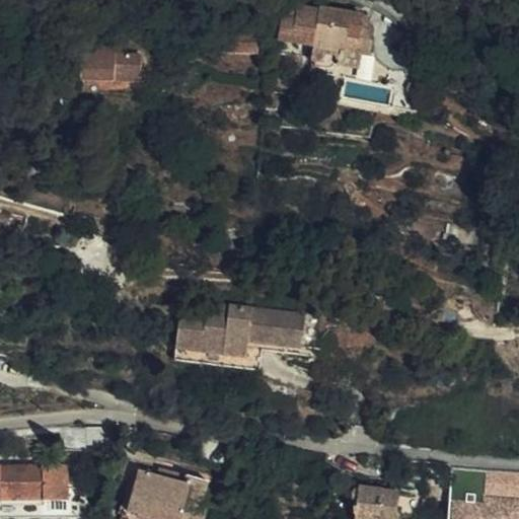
[(295,12),(289,51),(311,55),(310,65),(309,70),(357,78),(359,62),(368,64),(374,23),(295,12)]
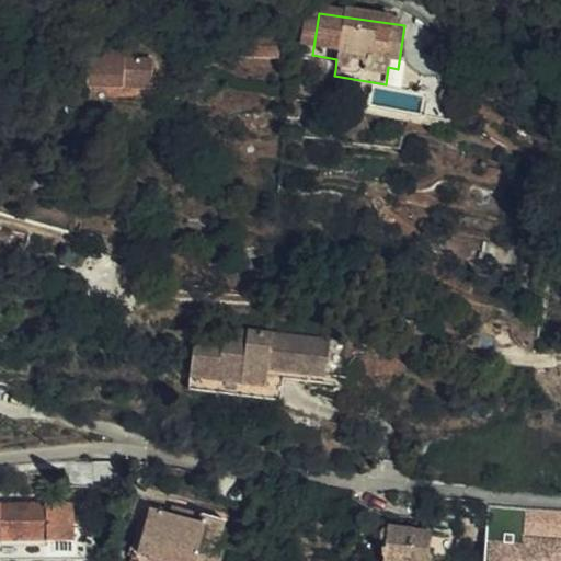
[(290,45),(288,26),(241,29),(241,48),(290,45)]
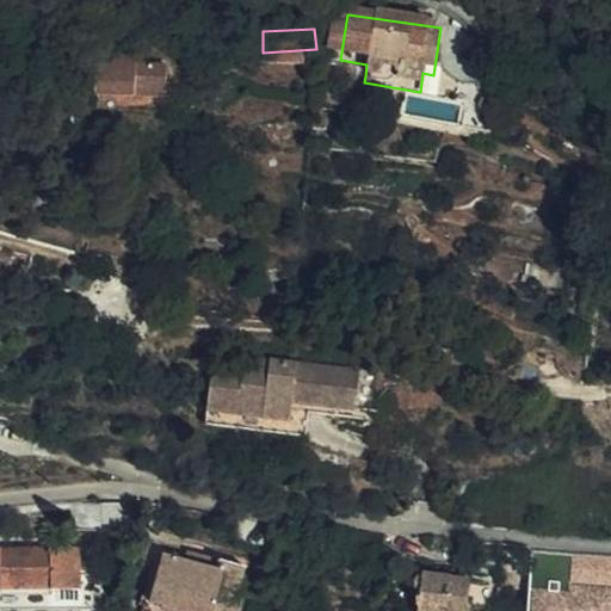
[(366,65),(340,60),(338,72),(365,76),(366,65)]
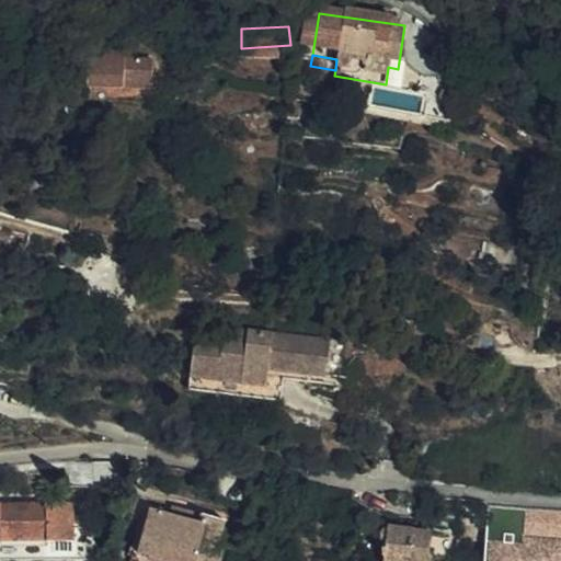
[(109,66),(109,57),(92,56),(91,65),(109,66)]
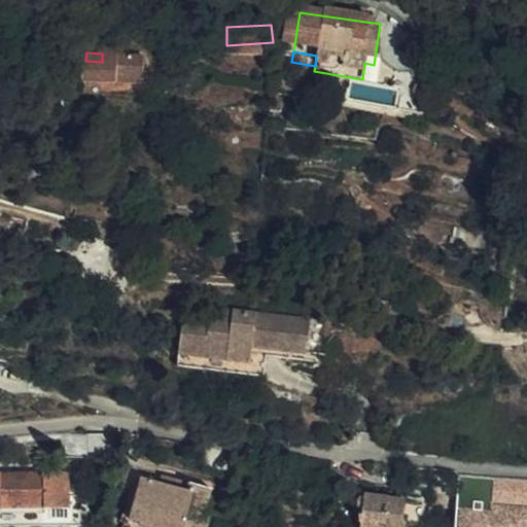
[(121,56),(102,54),(102,62),(85,61),(83,86),(146,93),(150,66),(121,64),(121,56)]
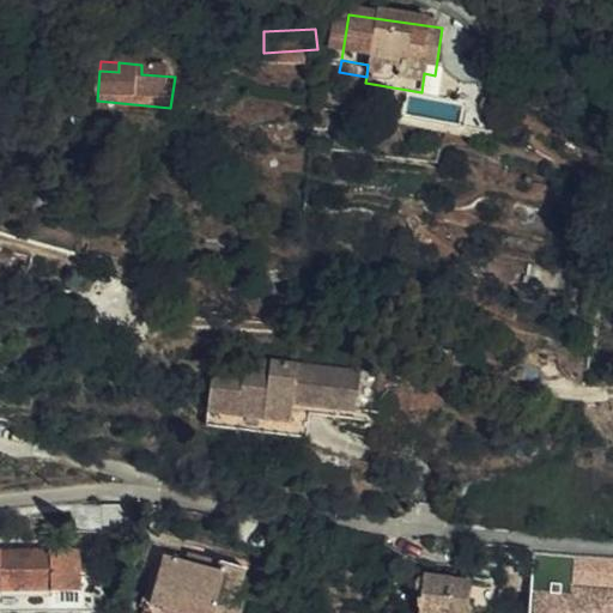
[(90,85),(82,83),(78,85),(76,92),(79,98),(85,102),(90,98),(93,95),(93,90),(90,85)]
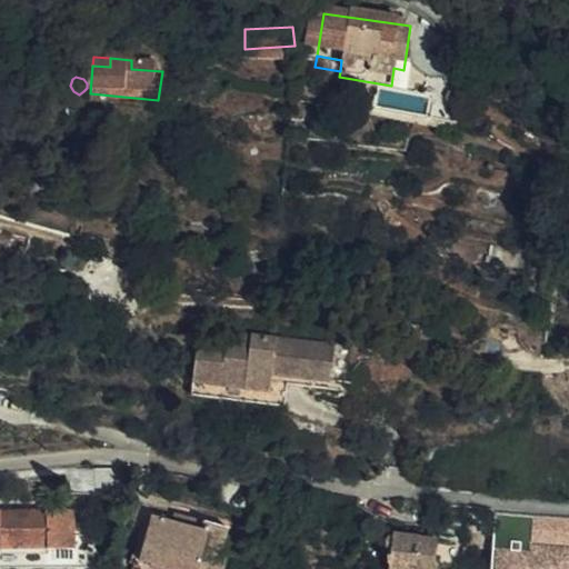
[(191,397),(286,407),(288,387),(330,391),(335,349),(227,338),(226,347),(198,343),(191,397)]
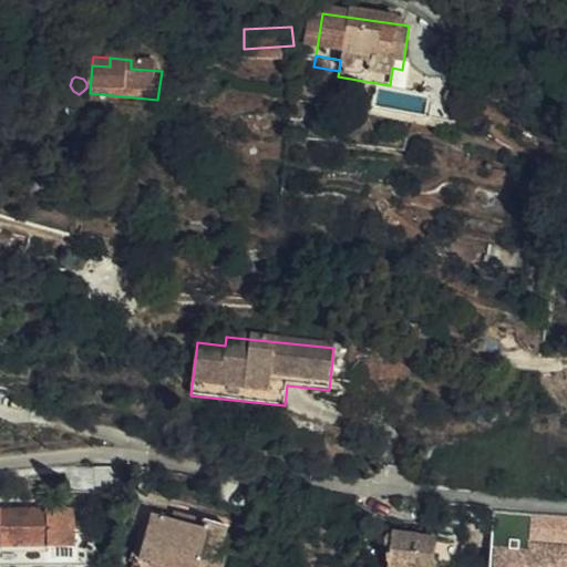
[(247,504),(255,485),(218,478),(219,497),(247,504)]
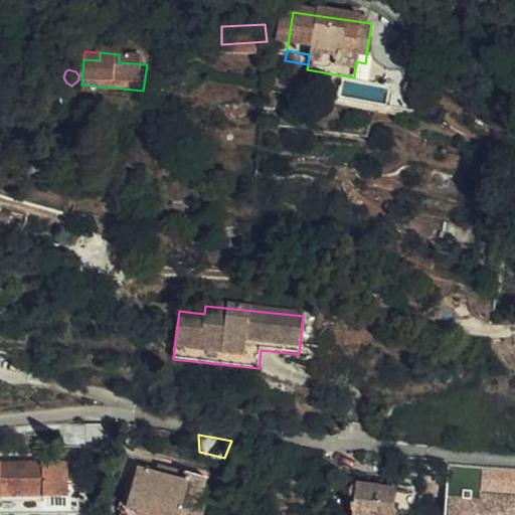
[(0,495),(68,494),(68,459),(0,459),(0,495)]
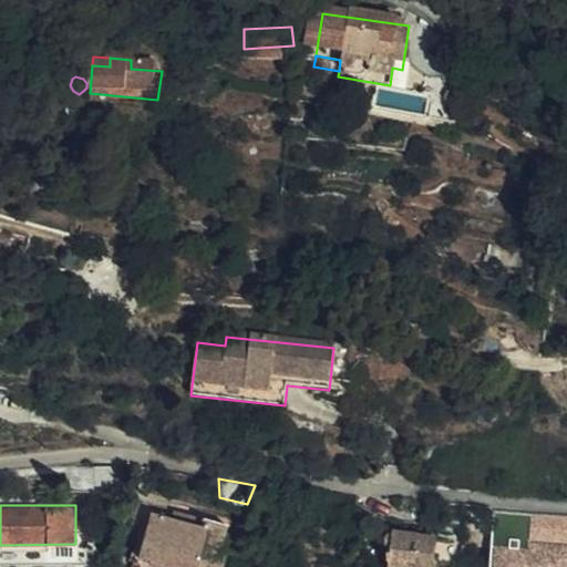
[(219,549),(225,529),(228,521),(189,511),(186,521),(153,512),(141,556),(146,558),(175,566),(220,566),(226,550),(219,549)]
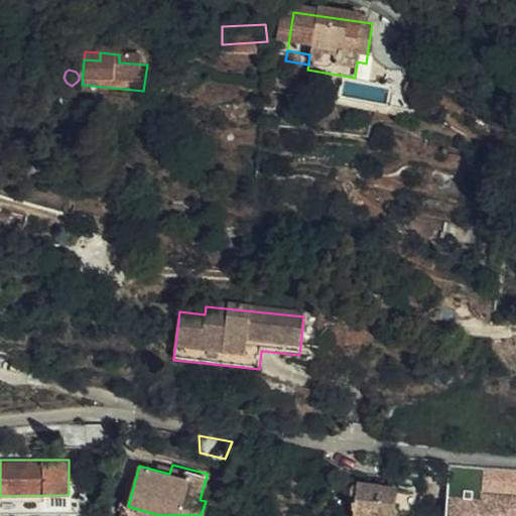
[(482,497),(447,496),(446,515),(515,515),(515,467),(484,466),(482,497)]
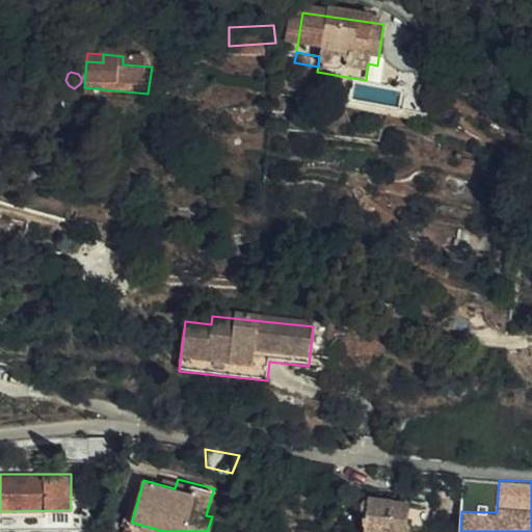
[(234,522),(237,502),(211,497),(206,515),(212,516),(234,522)]
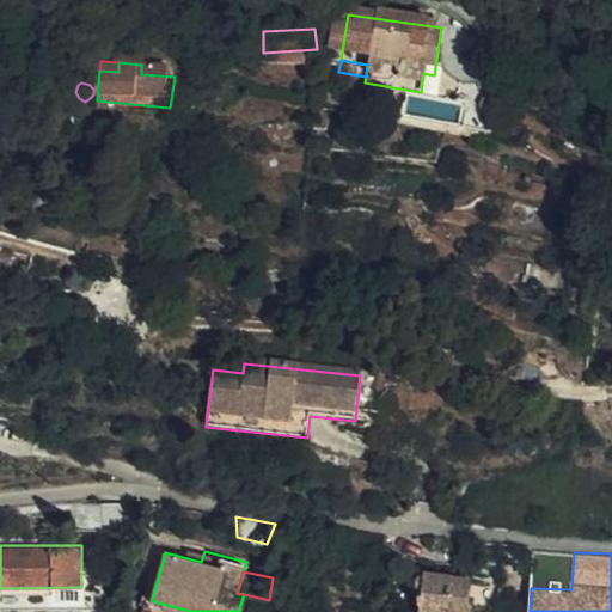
[(420,597),(418,611),(466,611),(470,582),(423,577),(417,580),(415,588),(420,597)]
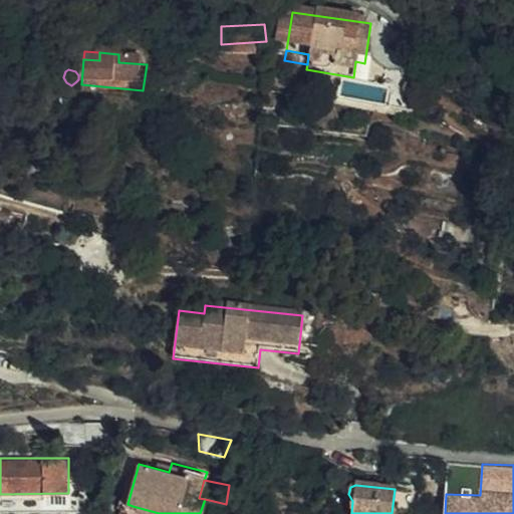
[(0,509),(73,507),(73,493),(0,495),(0,509)]
